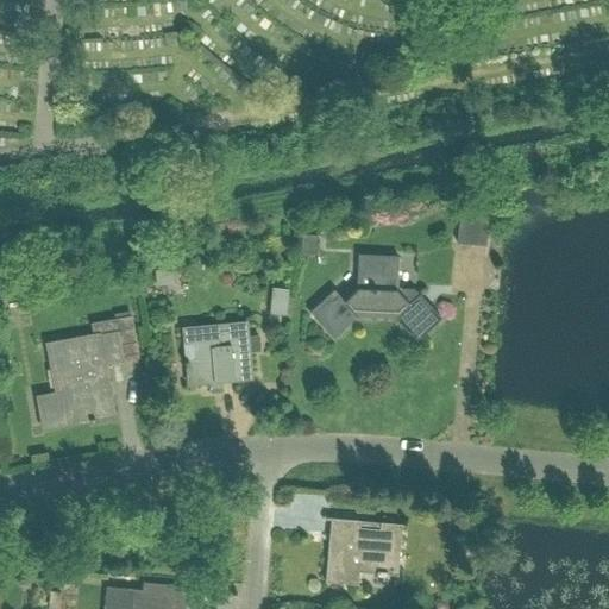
[(489,217),(459,214),(457,244),(487,246),(489,217)]
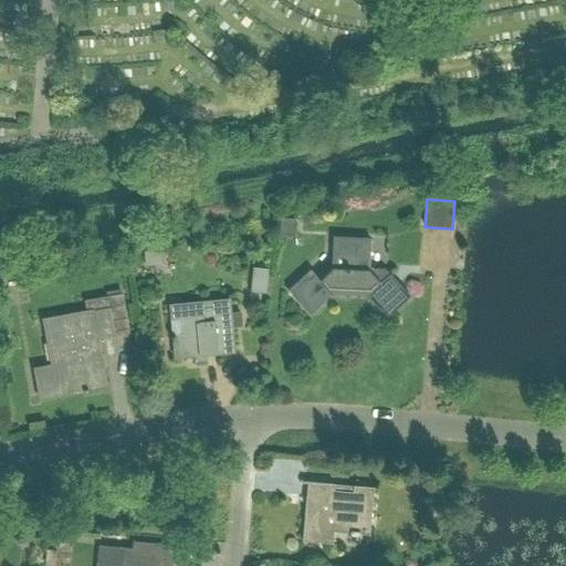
[(387,317),(411,295),(390,273),(380,282),(369,270),(370,239),(333,237),(332,266),(320,279),(311,270),(289,291),(311,315),(333,294),(367,296),(387,317)]
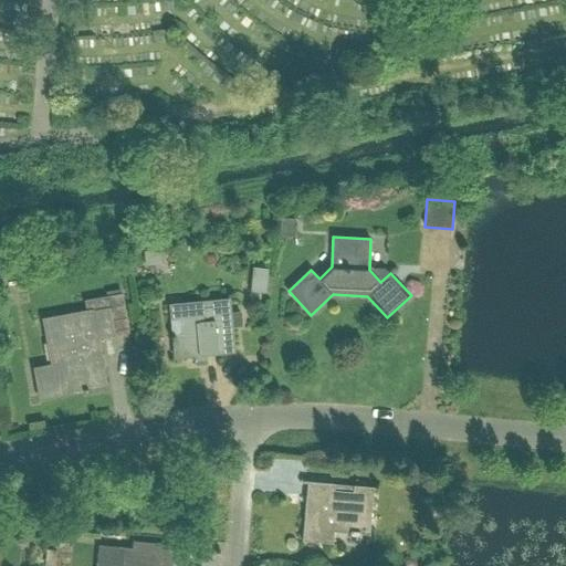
[(252,266),(250,291),(268,292),(270,269),(252,266)]
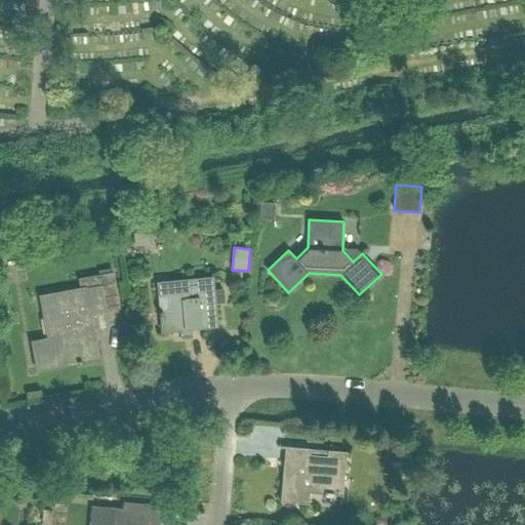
[(113,273),(78,279),(80,288),(38,295),(51,367),(77,363),(77,364),(82,364),(81,362),(99,358),(91,315),(107,312),(102,286),(115,284),(113,273)]
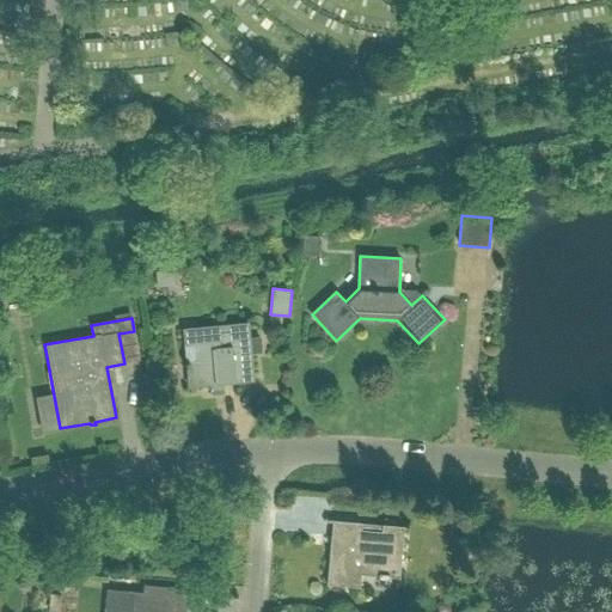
[(224,391),(222,385),(254,383),(251,348),(261,347),(261,338),(250,340),(249,324),(184,331),(188,363),(185,363),(187,371),(188,369),(190,389),(210,386),(212,392),(224,391)]
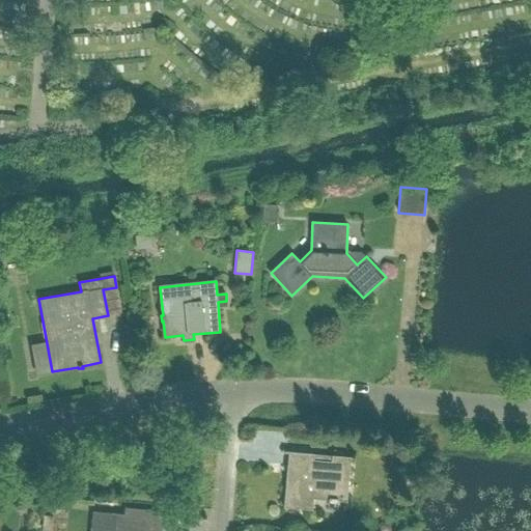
[(338,503),(338,501),(347,502),(352,457),(284,451),(284,453),(288,453),(284,508),(313,510),(314,499),(329,501),(329,502),(338,503)]
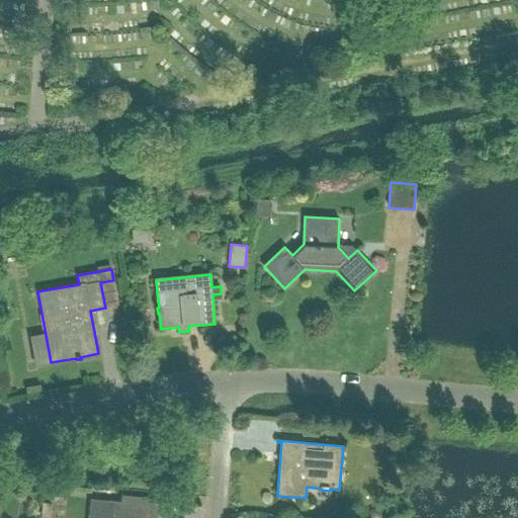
[(137,517),(139,504),(128,503),(92,499),(89,517),(137,517)]
